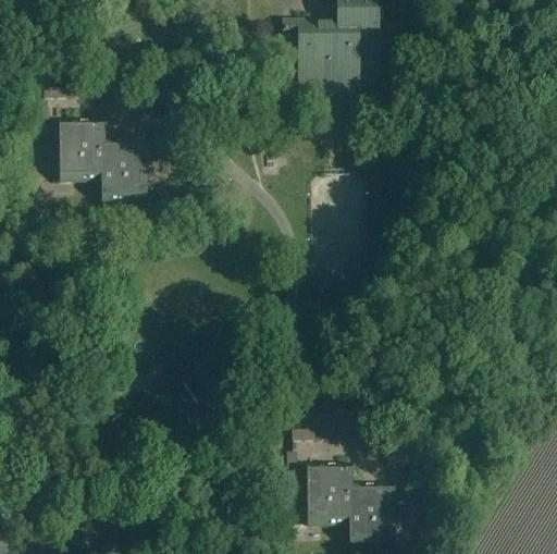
[(378,63),(376,0),(336,0),(337,20),(283,20),(283,49),(298,49),(298,94),(337,94),(337,102),(358,102),(358,63),(378,63)]
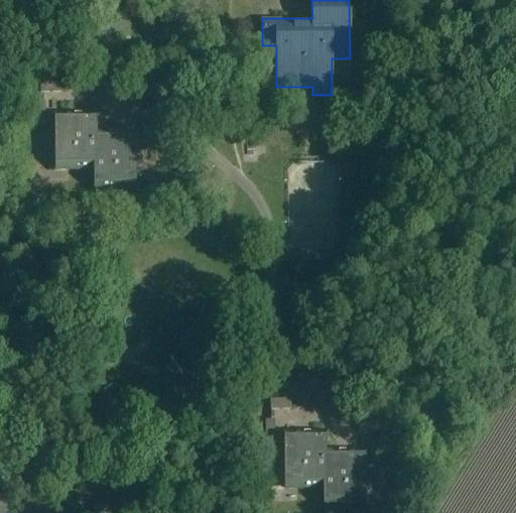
[(40,90),(58,90),(58,79),(40,80),(40,90)]
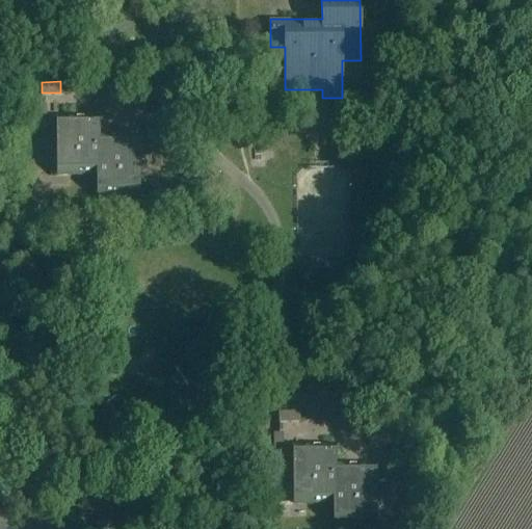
[(154,115),(154,104),(133,104),(133,115),(154,115)]
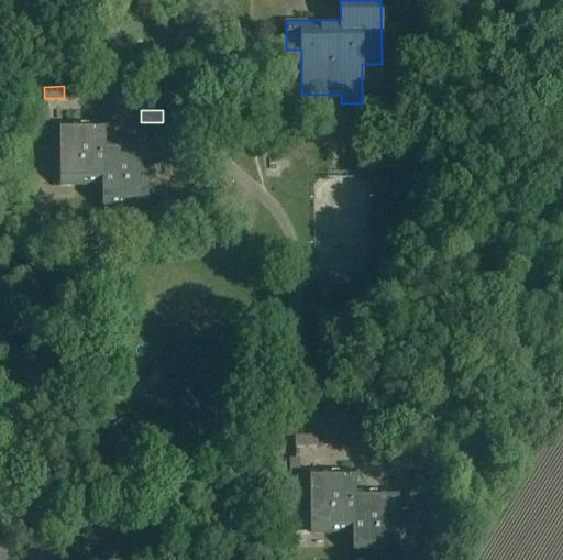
[(105,144),(103,123),(61,123),(61,184),(103,184),(103,205),(146,204),(146,143),(105,144)]
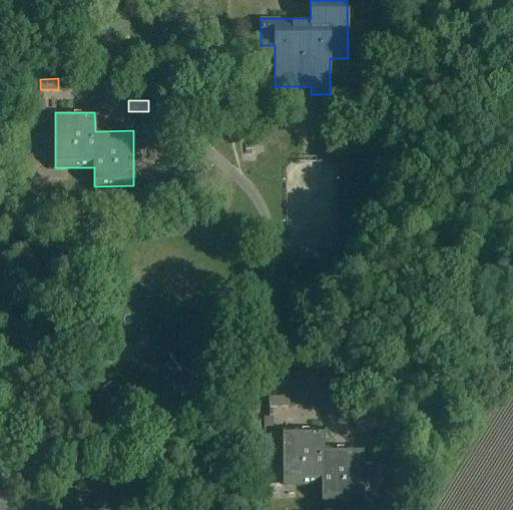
[(143,133),(154,132),(153,116),(143,116),(143,133)]
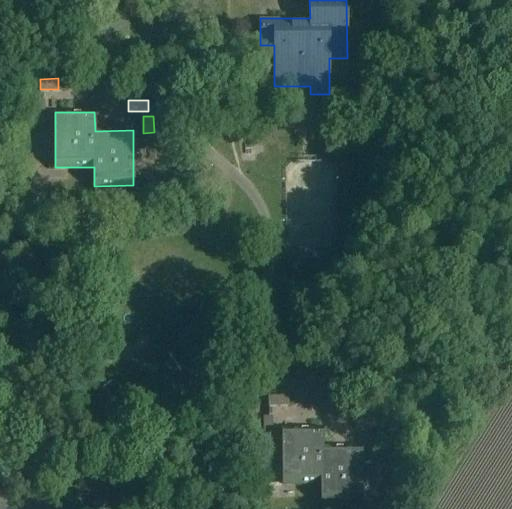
[(289,407),(289,396),(270,396),(270,407),(289,407)]
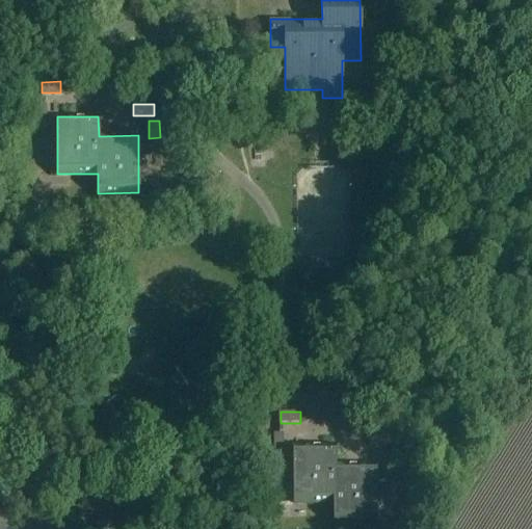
[(396,445),(396,433),(371,432),(370,444),(396,445)]
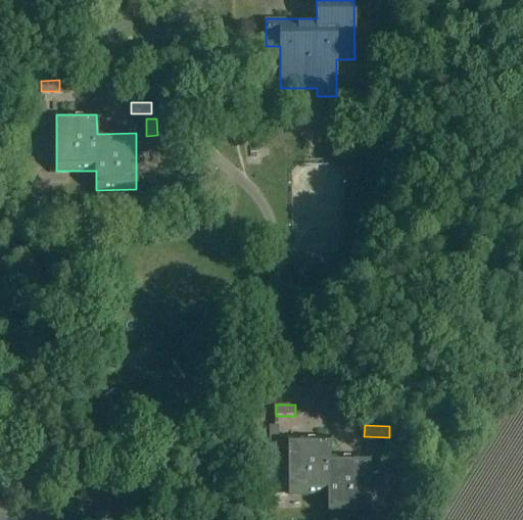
[(329,456),(329,436),(288,437),(289,493),(328,493),(329,512),(369,512),(369,456),(329,456)]
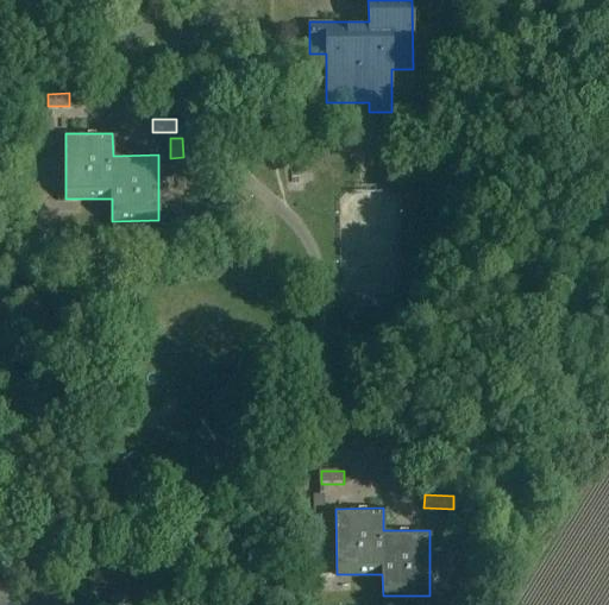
[(443,536),(456,536),(456,516),(441,516),(443,536)]
